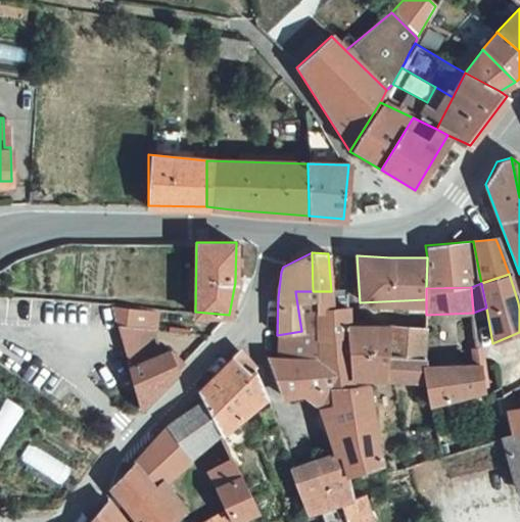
[(333,310),(331,291),(313,291),(295,291),(301,331),(316,329),(317,359),(350,347),(348,325),(347,307),(333,310)]
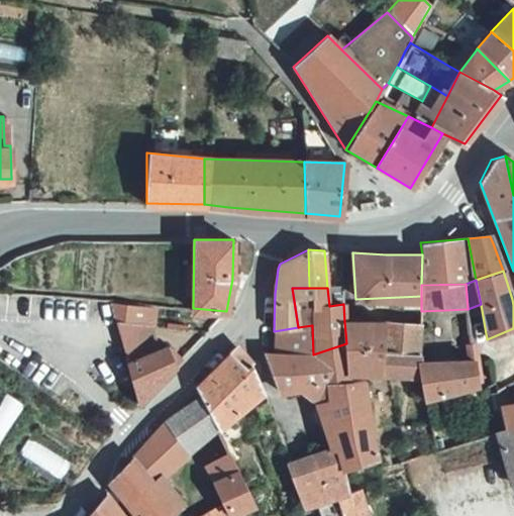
[(174,366),(167,350),(142,357),(137,348),(144,324),(114,321),(125,363),(137,404),(174,366)]
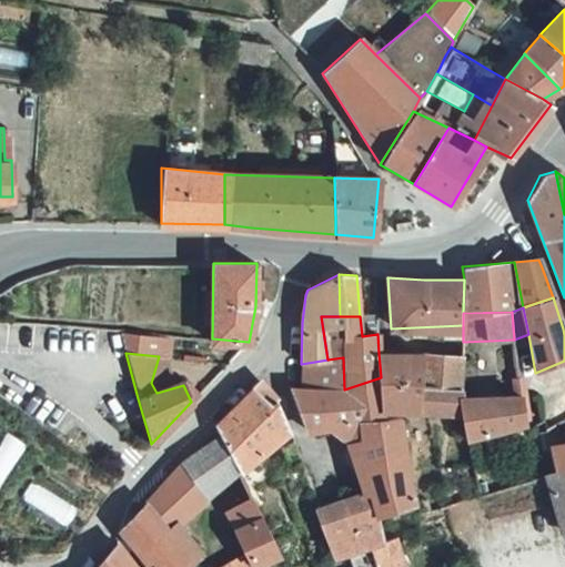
[(420,408),(422,384),(424,354),(379,353),(381,377),(383,406),(420,408)]
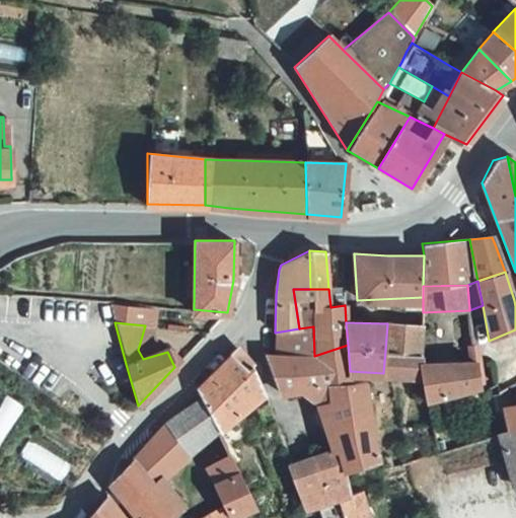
[(387,323),(385,351),(422,353),(423,324),(387,323)]
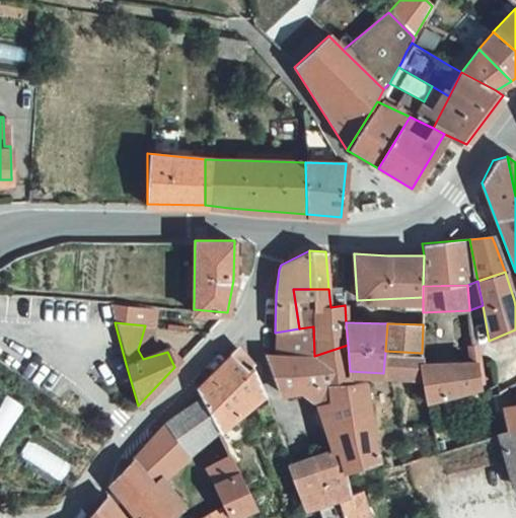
[(314,356),(313,326),(299,328),(275,333),(275,347),(275,355),(314,356)]
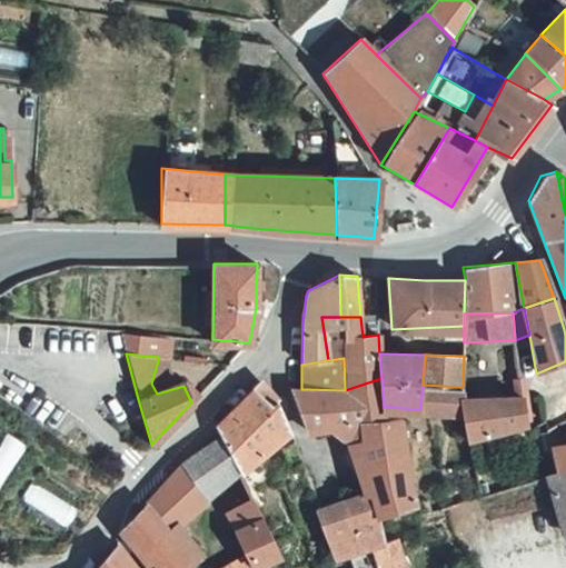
[(384,407),(381,378),(345,390),(301,389),(290,389),(304,422),(307,430),(336,422),(357,415),(379,408),(384,407)]
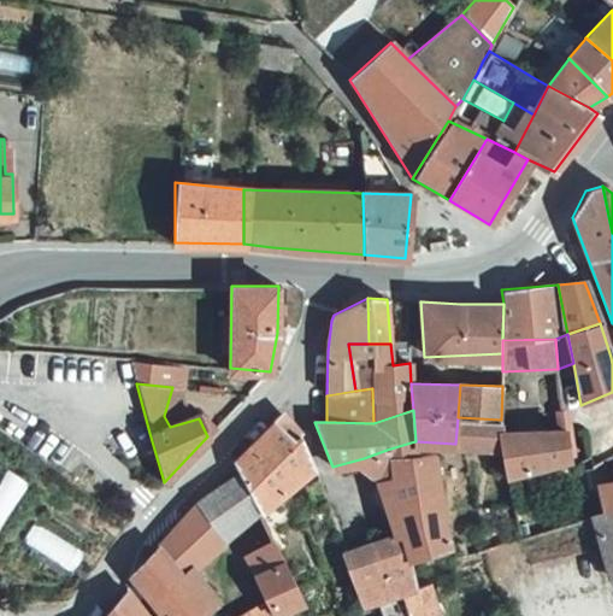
[(241,475),(298,436),(281,414),(235,461),(239,470),(241,475)]
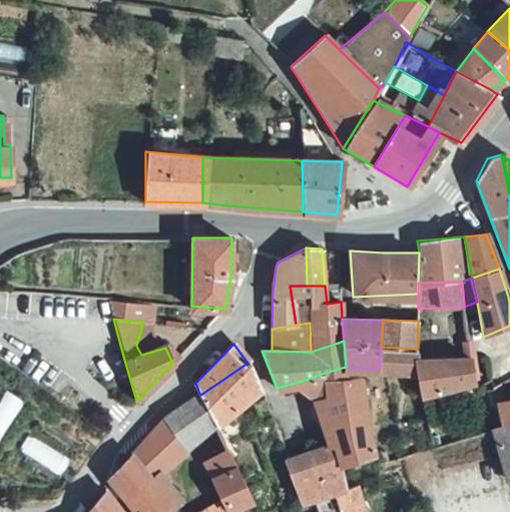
[(379,369),(417,371),(417,359),(417,349),(381,347),(379,369)]
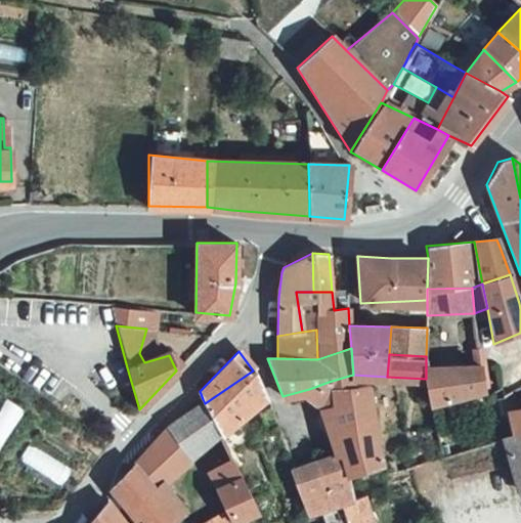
[(431,403),(483,391),(480,365),(426,366),(426,379),(431,403)]
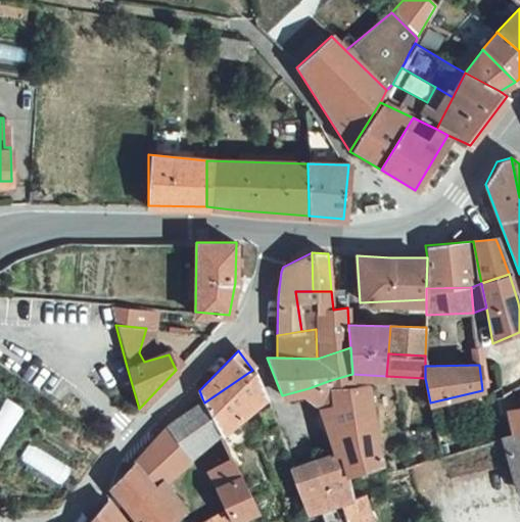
[(204,402),(221,435),(265,401),(252,370),(204,402)]
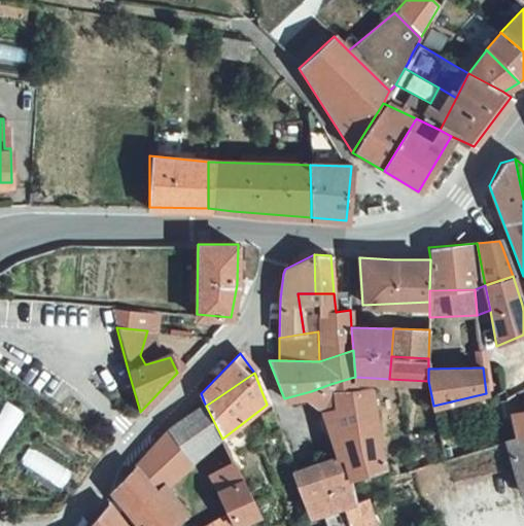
[(330,384),(311,391),(319,411),(356,386),(355,377),(351,378),(330,384)]
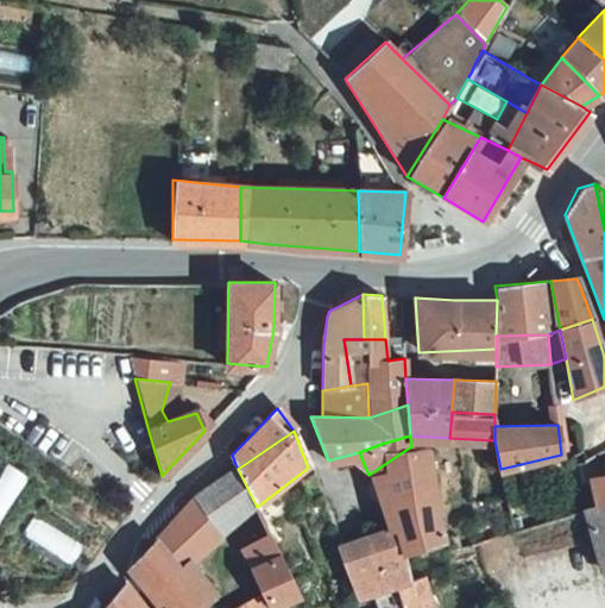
[(411,446),(369,475),(390,530),(398,527),(403,551),(441,537),(427,445),(411,446)]
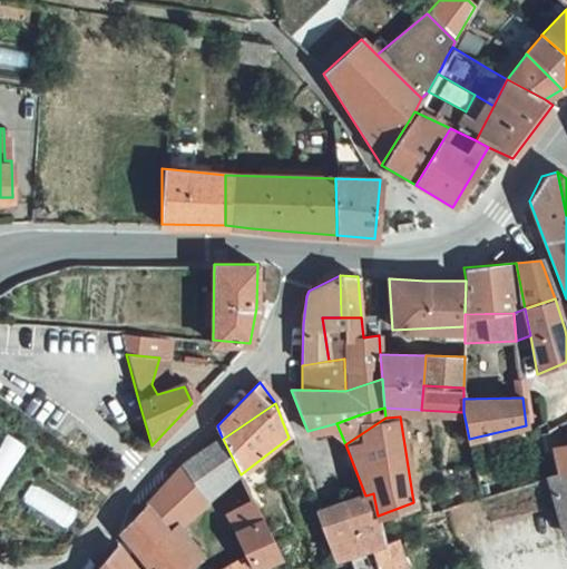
[(221,434),(196,452),(217,496),(241,474),(223,439),(221,434)]
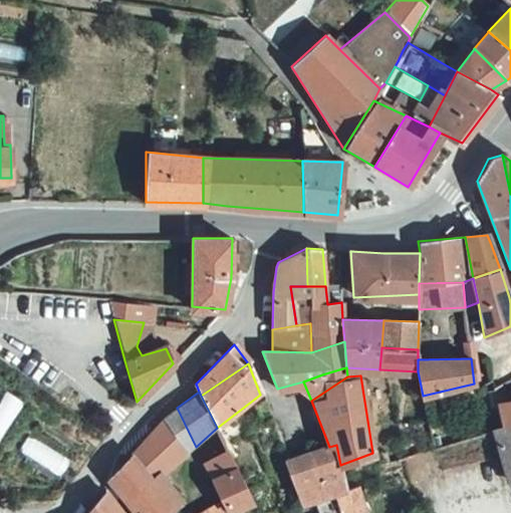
[(510,400),(498,403),(503,427),(510,424),(510,400)]
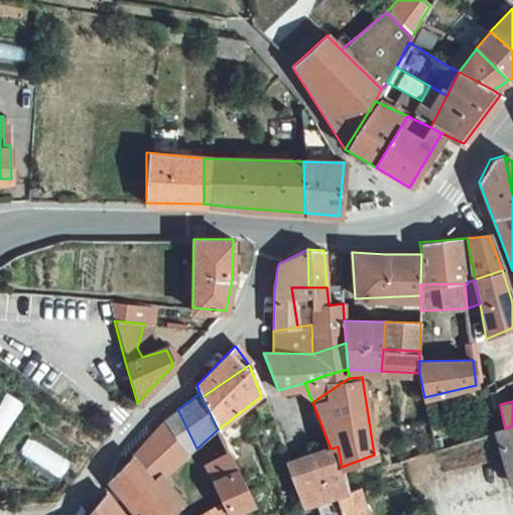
[(186,456),(197,448),(177,409),(165,418),(162,421),(173,437),(186,456)]
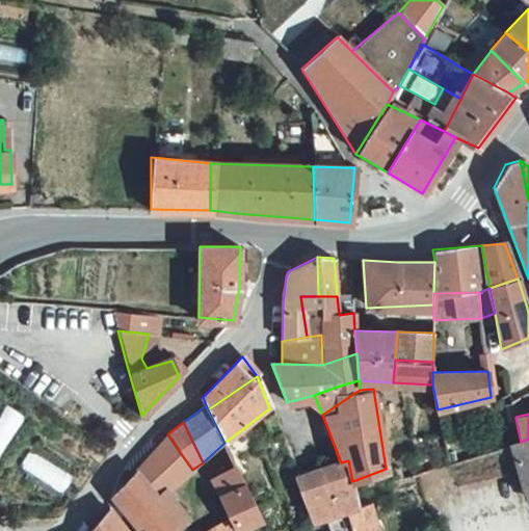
[(137,472),(159,499),(192,470),(179,451),(167,434),(158,445),(137,472)]
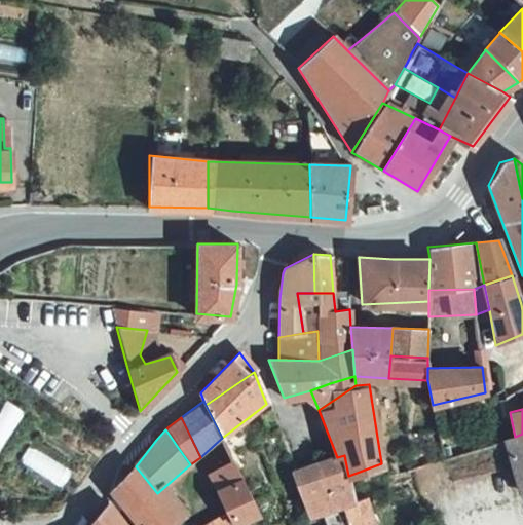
[(522,434),(515,437),(503,440),(511,467),(517,491),(522,489),(522,434)]
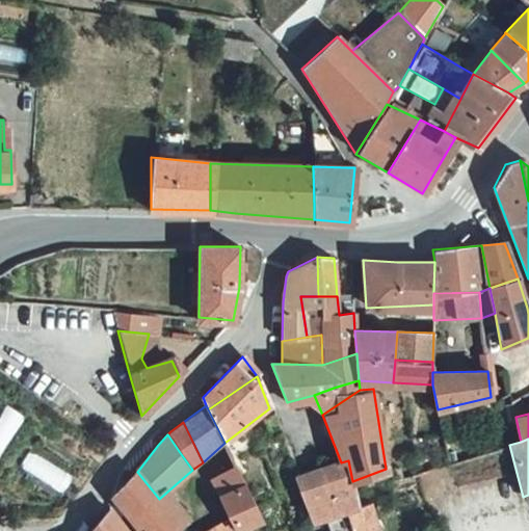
[(203,462),(219,499),(244,483),(225,443),(203,462)]
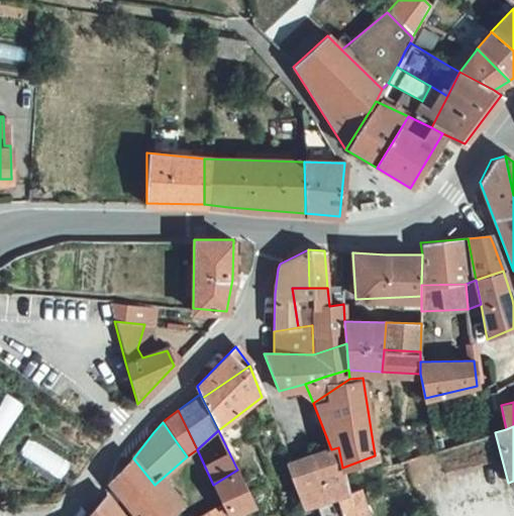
[(288,462),(304,506),(334,495),(346,491),(342,468),(338,447),(331,449),(288,462)]
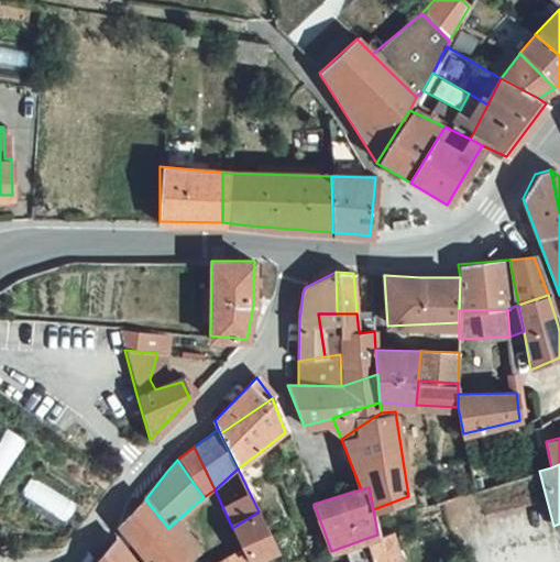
[(147,561),(184,561),(189,558),(168,528),(145,499),(119,525),(147,561)]
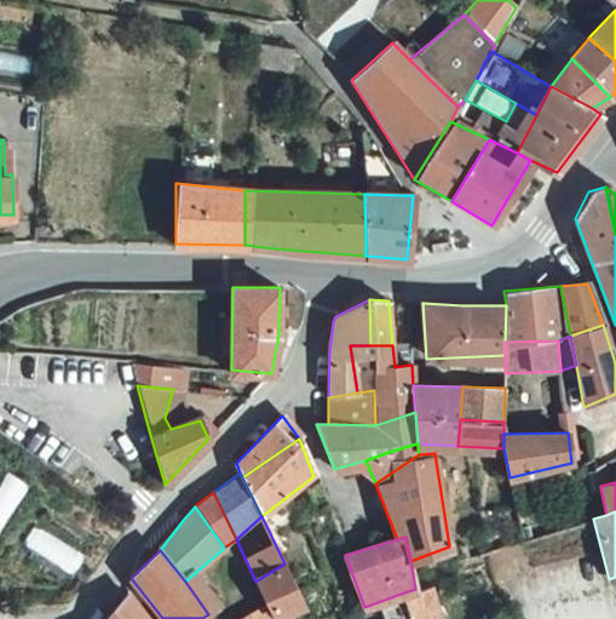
[(276,618),(305,605),(285,563),(255,582),(274,618),(276,618)]
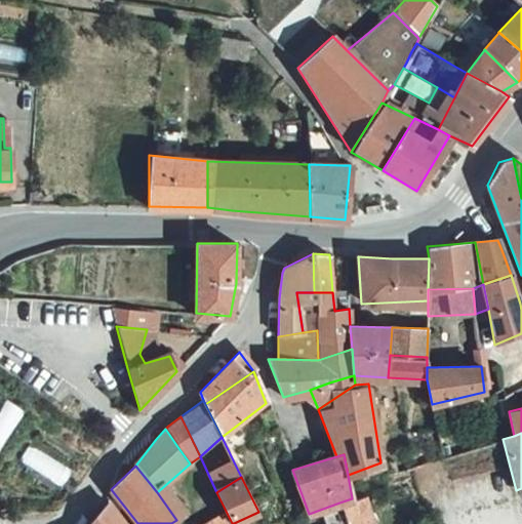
[(232,523),(216,492),(206,499),(217,523),(232,523)]
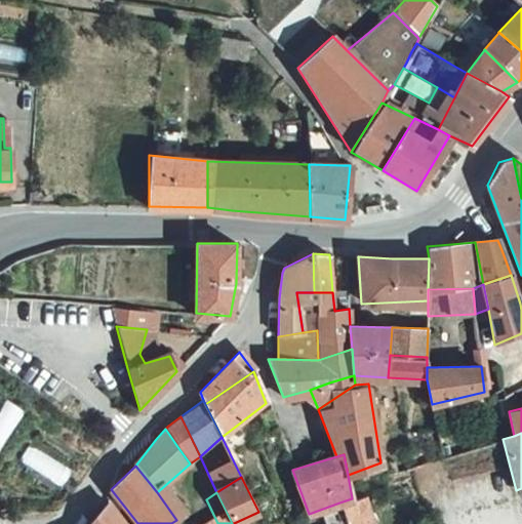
[(373,523),(364,494),(352,498),(339,502),(347,523),(373,523)]
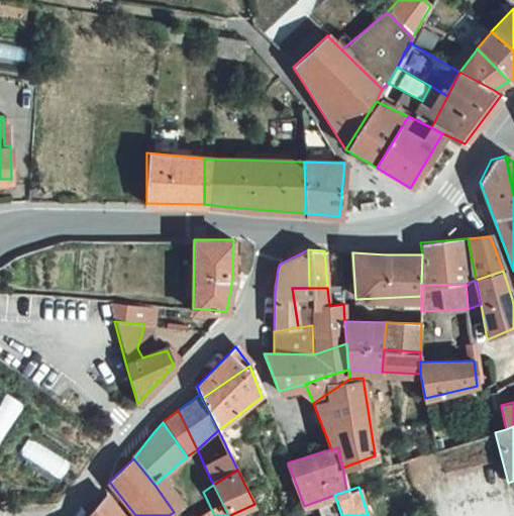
[(214,515),(203,492),(174,512),(169,515),(214,515)]
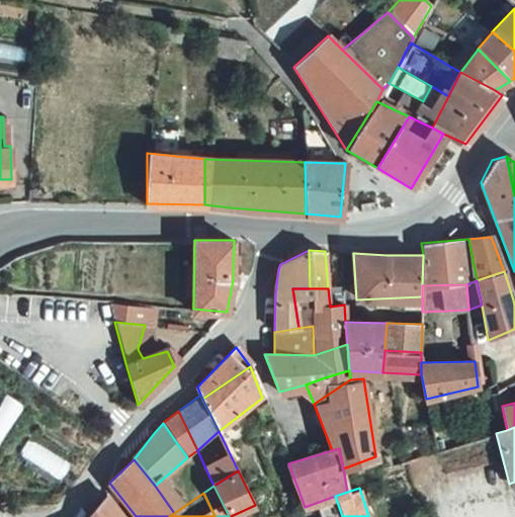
[(120,516),(105,496),(84,516),(120,516)]
